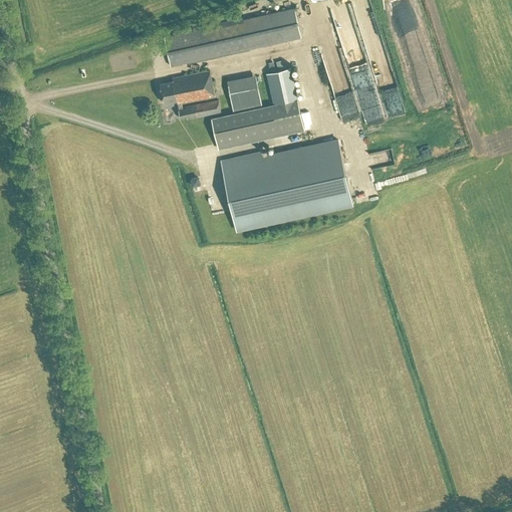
[(299,38),(293,9),(163,38),(170,67),(299,38)]
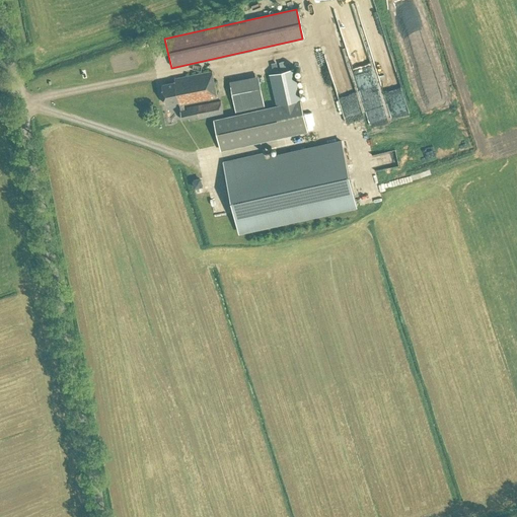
[(375,40),(377,33),(366,29),(363,37),(375,40)]
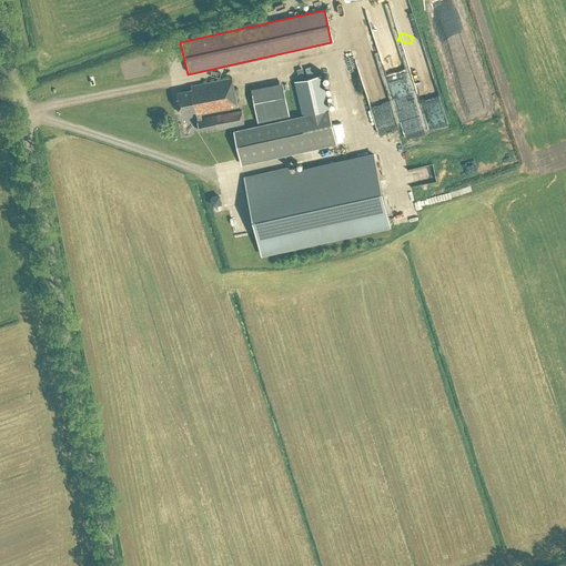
[(386,74),(392,72),(405,121),(404,121),(408,138),(428,133),(405,50),(382,57),(386,74)]
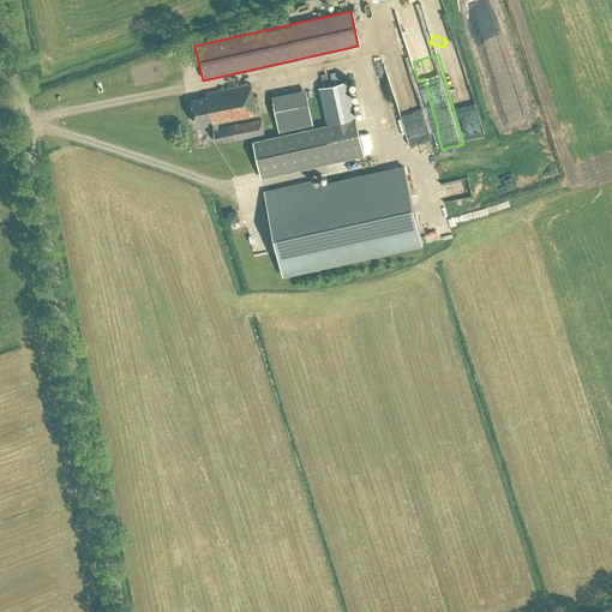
[(408,76),(408,59),(391,59),(391,76),(408,76)]
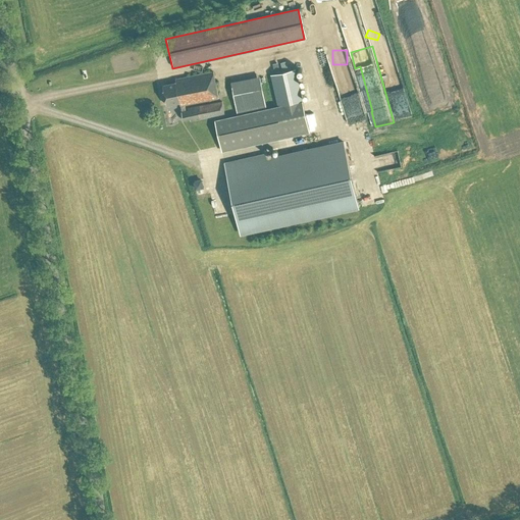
[(213,121),(220,151),(307,134),(303,113),(299,114),(297,104),(301,103),(294,70),(269,75),(276,108),(213,121)]
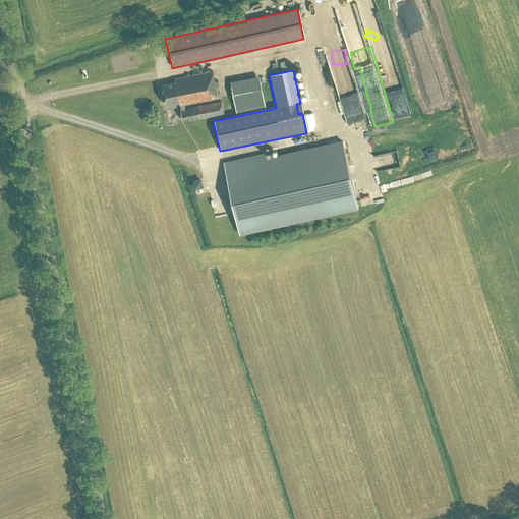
[(161,87),(165,106),(177,104),(181,121),(187,120),(188,122),(222,116),(219,103),(185,109),(185,111),(183,112),(182,107),(216,100),(211,73),(173,80),(173,83),(161,87)]
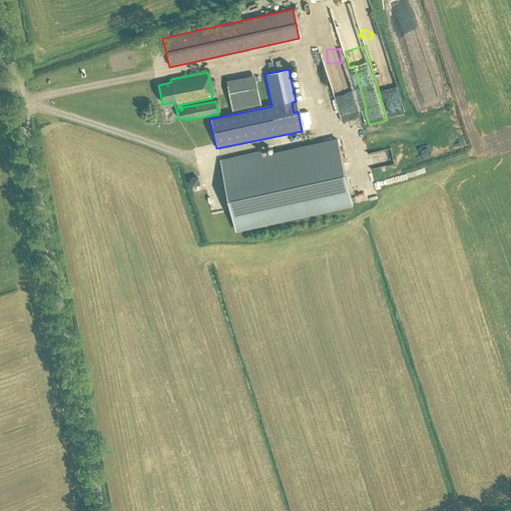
[(253,76),(224,82),(231,111),(260,105),(253,76)]
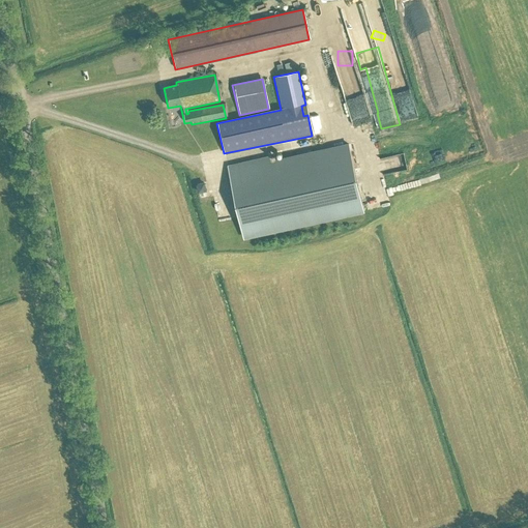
[(242,239),(361,212),(347,146),(269,164),(268,158),(227,168),(242,239)]
